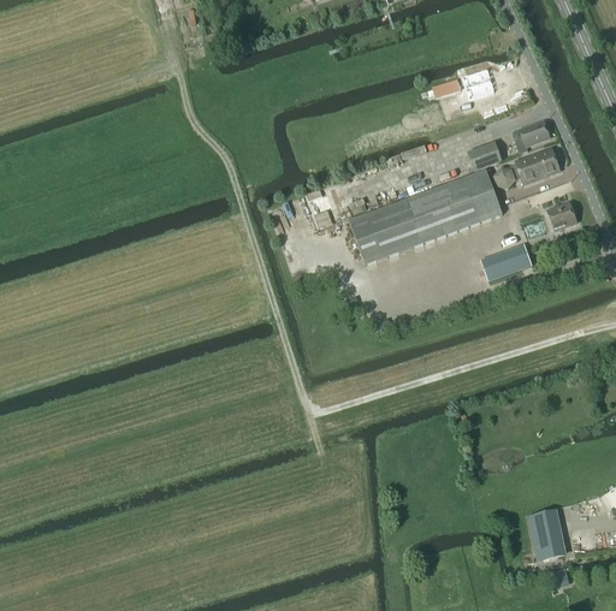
[(496,58),(472,64),(479,89),(502,83),(496,58)]
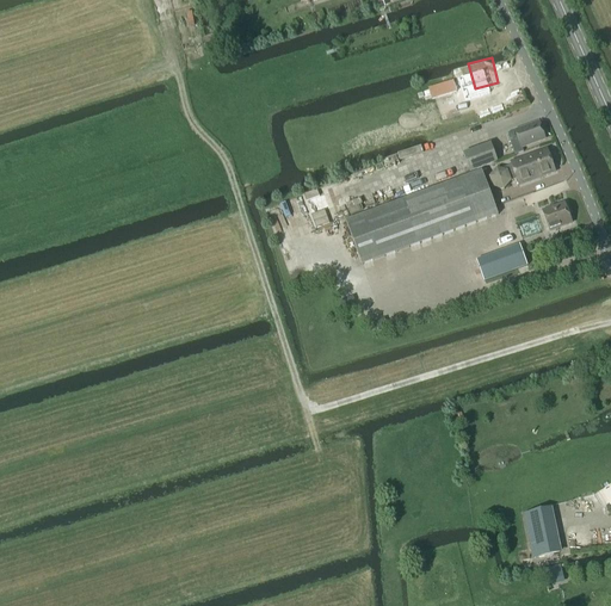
[(454,78),(429,85),(432,96),(456,88),(454,78)]
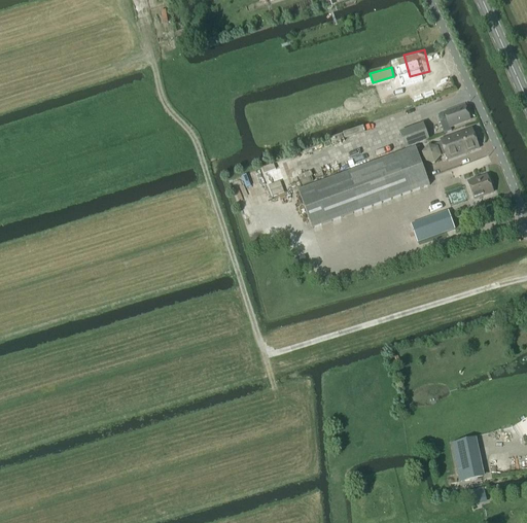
[(450,125),(469,116),(464,102),(444,110),(447,116),(440,118),(444,131),(451,128),(450,125)]
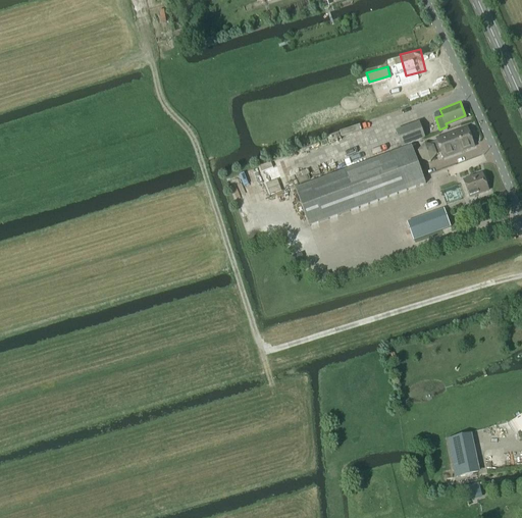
[(422,127),(424,126),(422,119),(419,120),(419,119),(396,128),(402,144),(424,136),(422,127)]
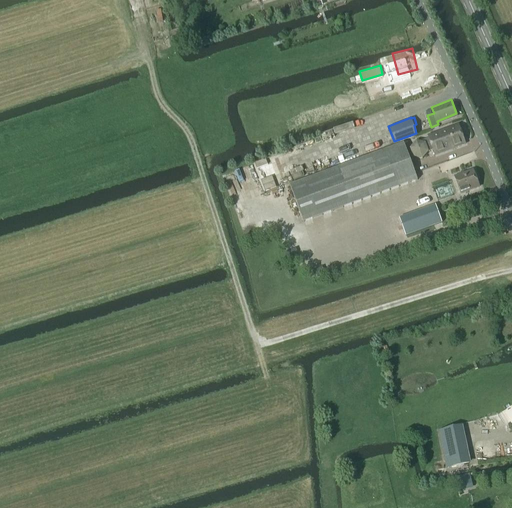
[(427,133),(428,135),(424,137),(424,140),(415,138),(410,145),(413,154),(422,155),(427,148),(432,147),(434,152),(465,141),(458,122),(452,124),(451,120),(439,124),(441,128),(427,133)]
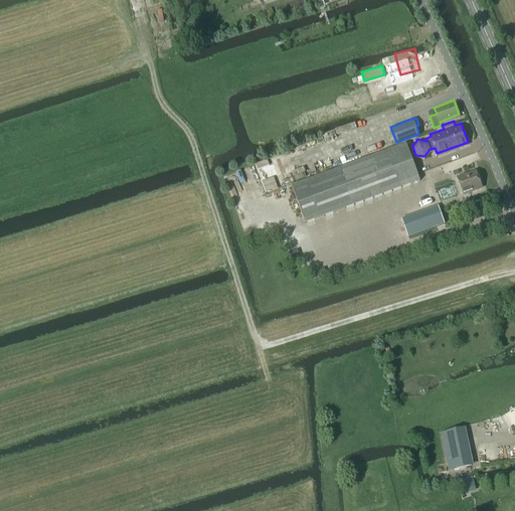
[(305,220),(419,178),(406,141),(292,183),(305,220)]
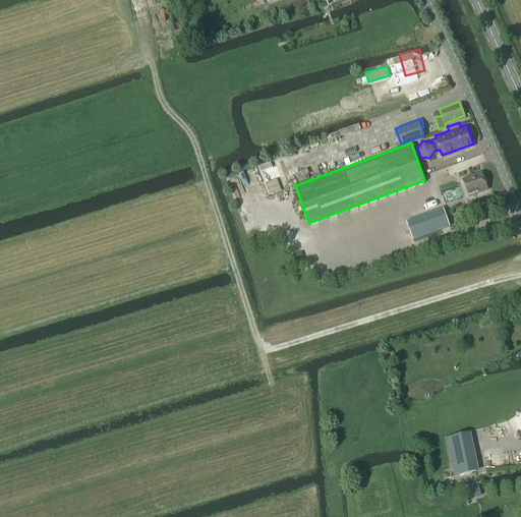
[(469,193),(486,187),(480,170),(462,177),(469,193)]
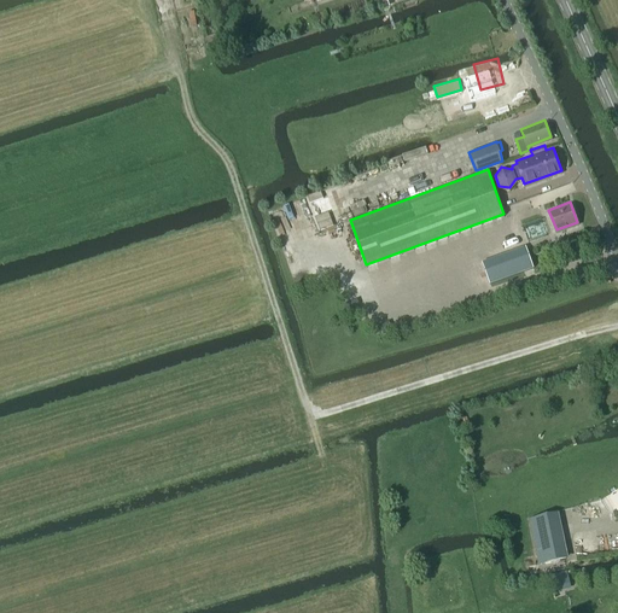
[(542,215),(523,222),(528,238),(548,231),(542,215)]
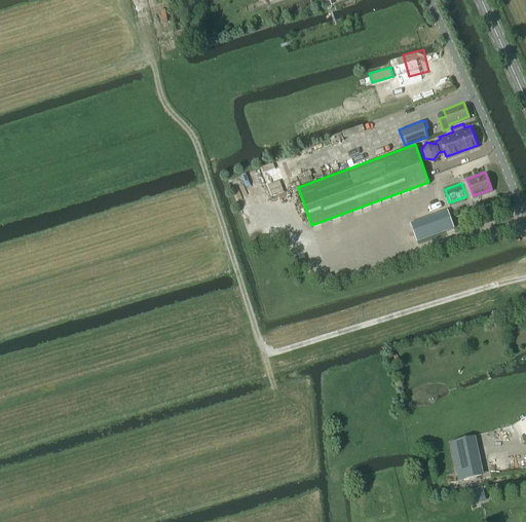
[(416,238),(446,227),(440,210),(410,221),(416,238)]
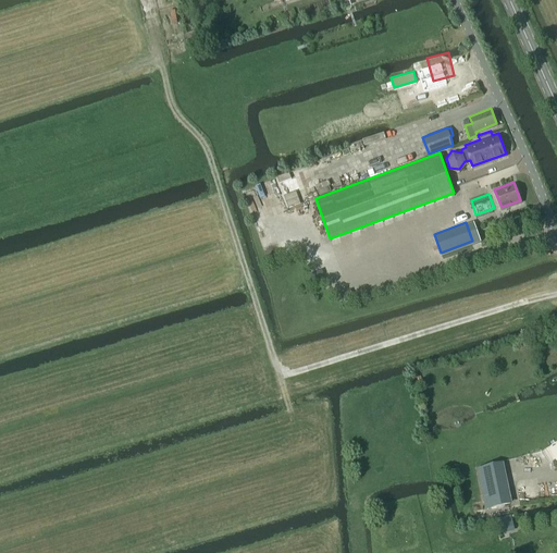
[(512,501),(504,459),(478,465),(486,506),(512,501)]
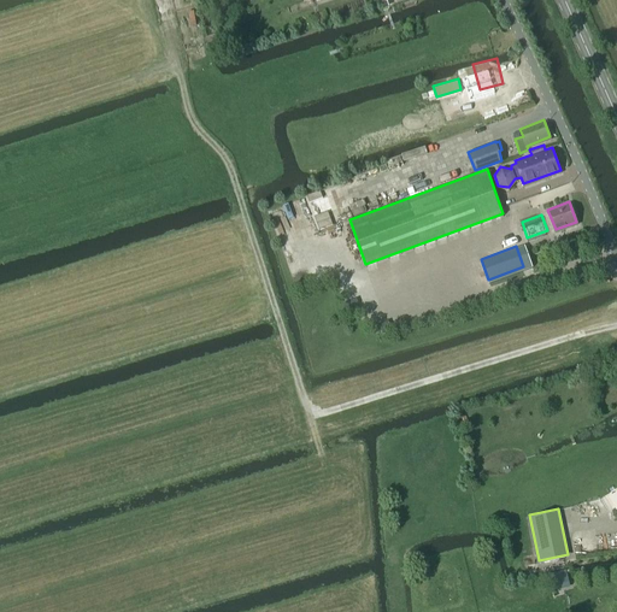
All buildings are outlined.
